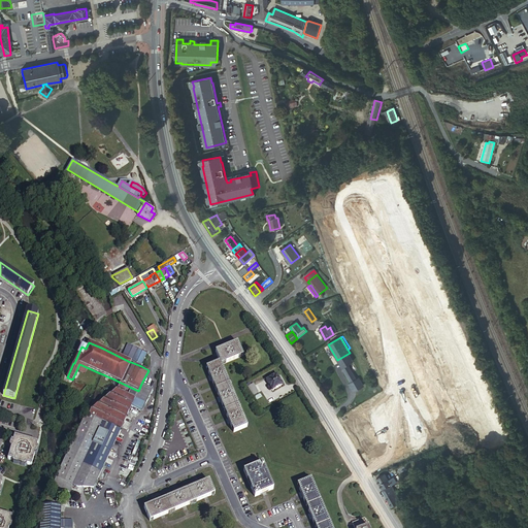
[(220,364),(221,367),(242,359),(237,344),(216,354),(220,364)]
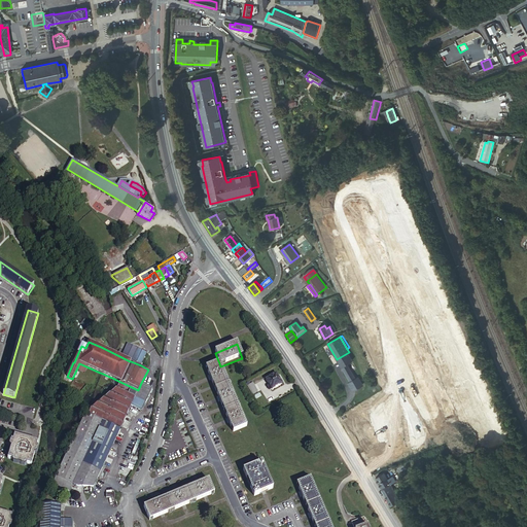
[(131,345),(129,347),(133,355),(130,361),(131,361),(137,349),(131,345)]
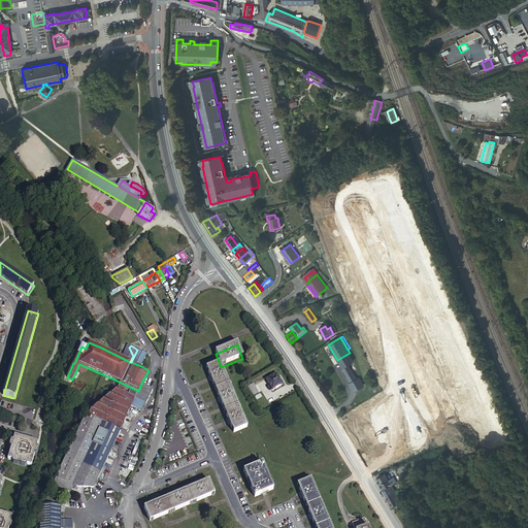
[(126,349),(122,358),(130,362),(133,356),(129,348),(126,349)]
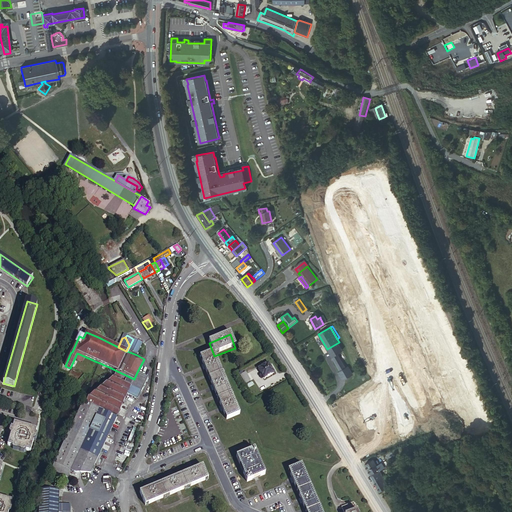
[(143,343),(133,339),(127,351),(137,355),(143,343)]
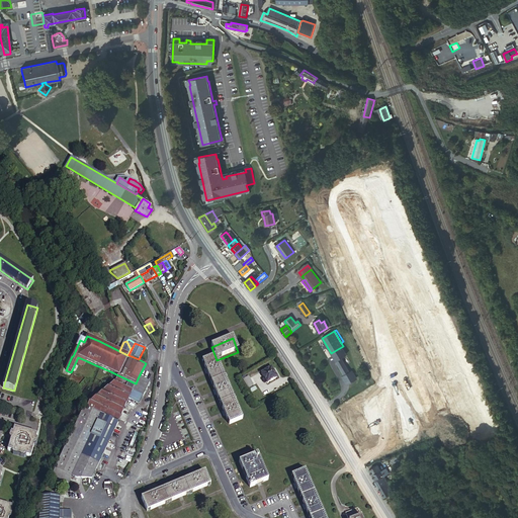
[(336,361),(342,357),(347,354),(343,346),(331,353),(336,361)]
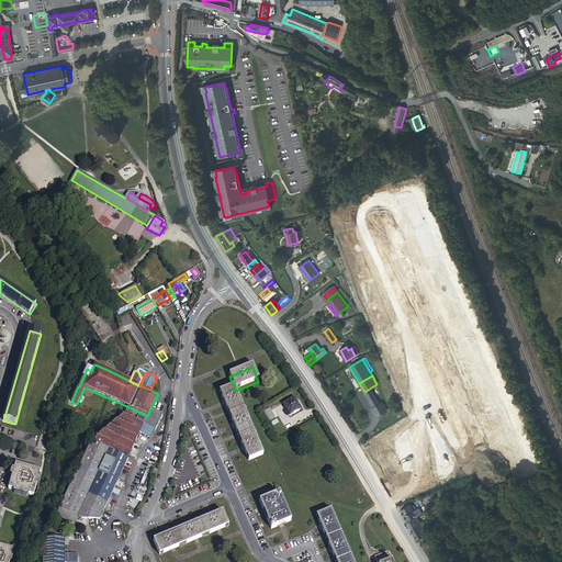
[(263,457),(235,391),(234,388),(220,394),(224,403),(222,404),(224,408),(226,408),(234,426),(232,427),(234,431),(236,430),(244,449),(242,449),(244,454),(246,453),(249,462),(263,457)]
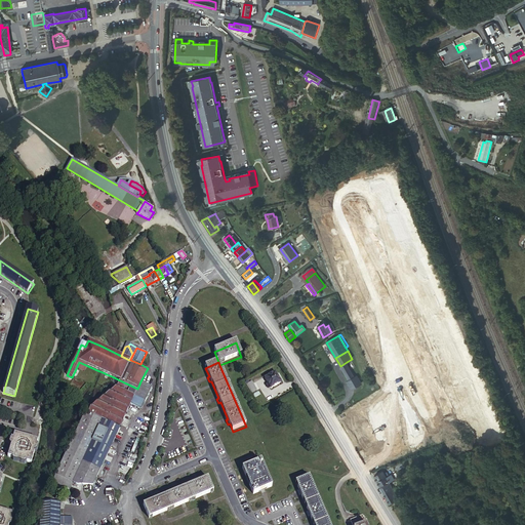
[(349,379),(355,376),(347,362),(340,366),(349,379)]
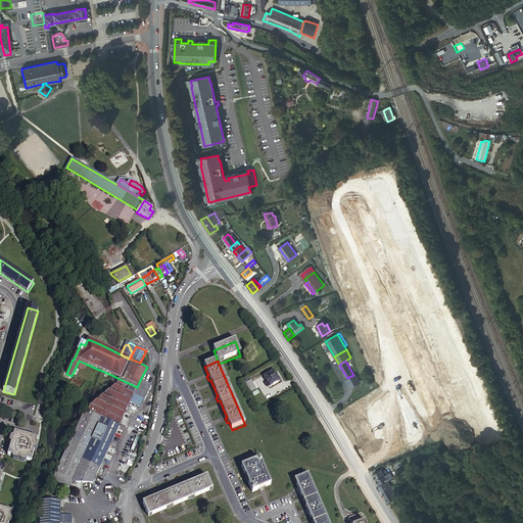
[(266,380),(270,386),(280,381),(274,371),(264,376),(266,380)]
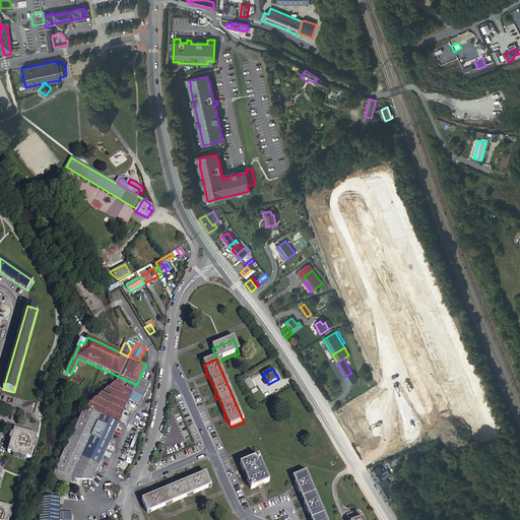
[(350,386),(356,382),(351,373),(345,376),(350,386)]
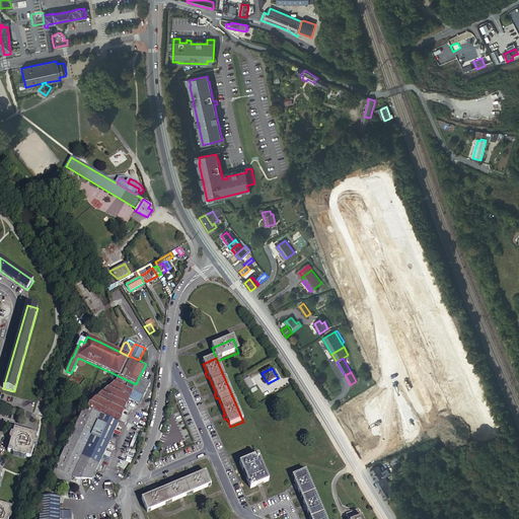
[(89,402),(87,408),(100,415),(118,423),(133,391),(136,384),(119,376),(105,388),(89,402)]
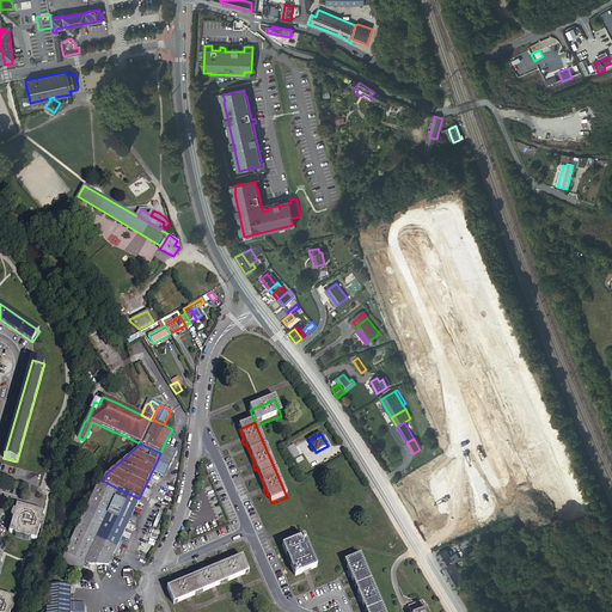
[(177,451),(164,445),(160,453),(157,461),(169,467),(177,451)]
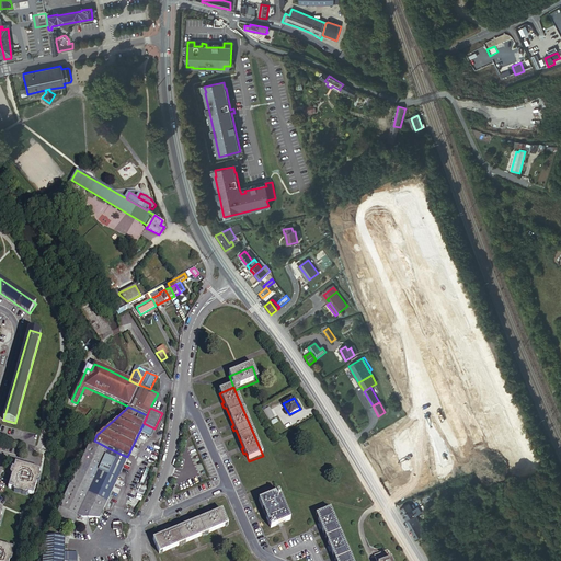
[(264,414),(270,423),(276,420),(271,410),(264,414)]
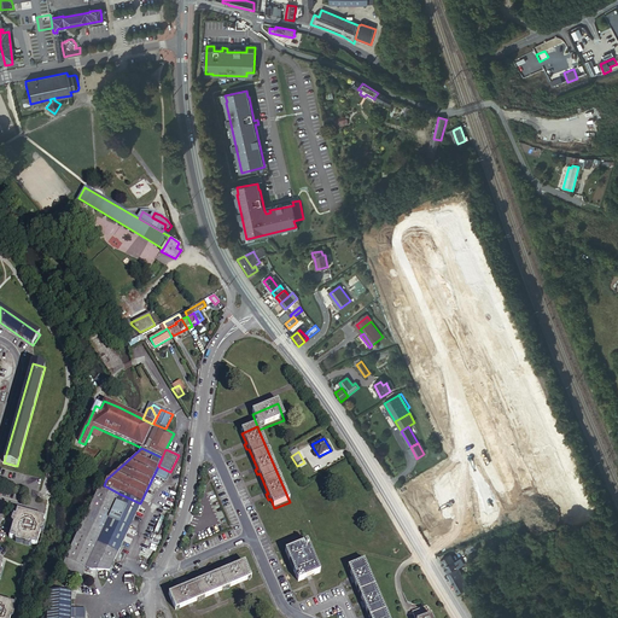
[(97,491),(97,493),(66,559),(85,567),(97,542),(120,494),(104,485),(97,491)]
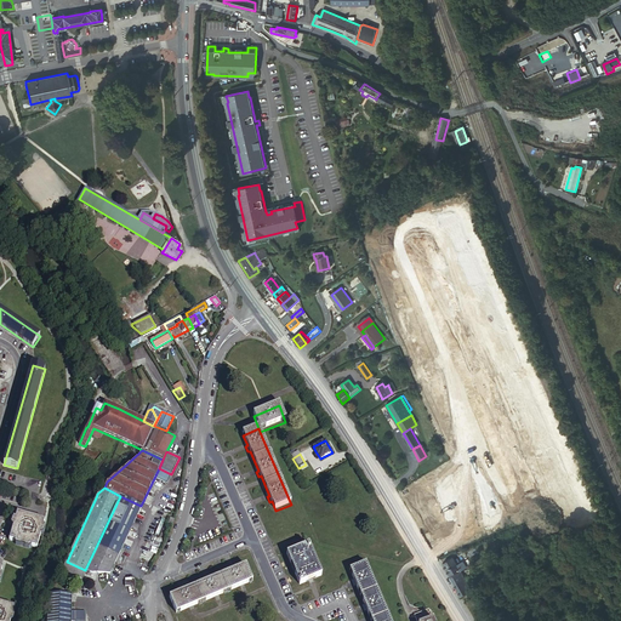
[(118,554),(141,506),(120,496),(97,545),(118,554)]
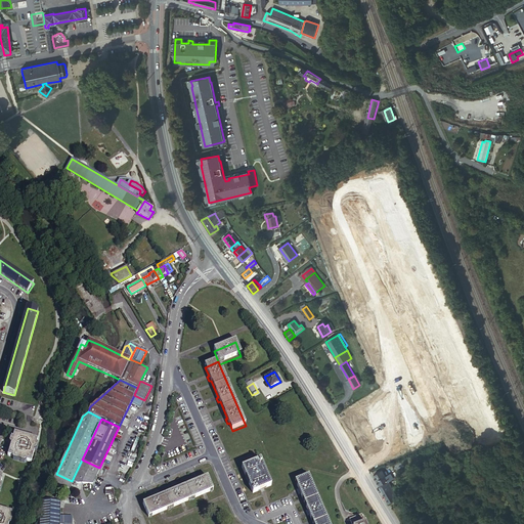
[(39,440),(37,439),(15,432),(13,437),(14,438),(12,443),(12,444),(11,444),(8,455),(12,457),(13,457),(13,459),(14,460),(15,461),(16,461),(17,461),(18,461),(20,462),(22,463),(25,464),(28,462),(32,463),(35,451),(34,450),(36,444),(37,444),(39,440)]
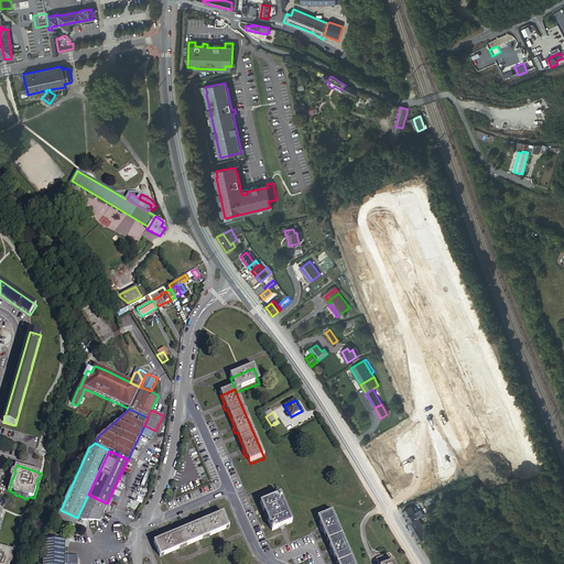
[(88,495),(77,518),(84,520),(99,520),(107,503),(88,495)]
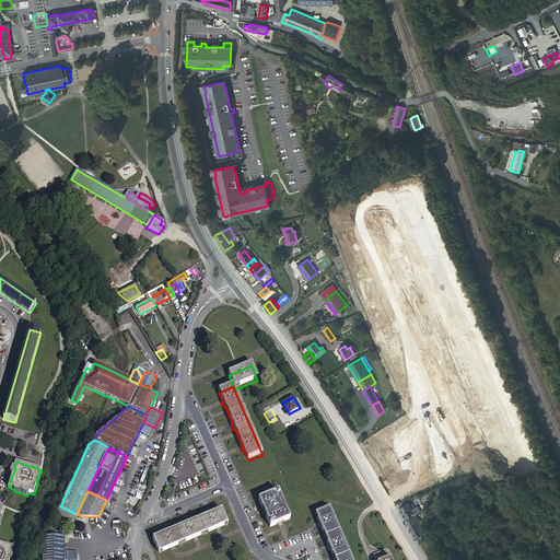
[(270,528),(290,520),(279,492),(259,501),(270,528)]
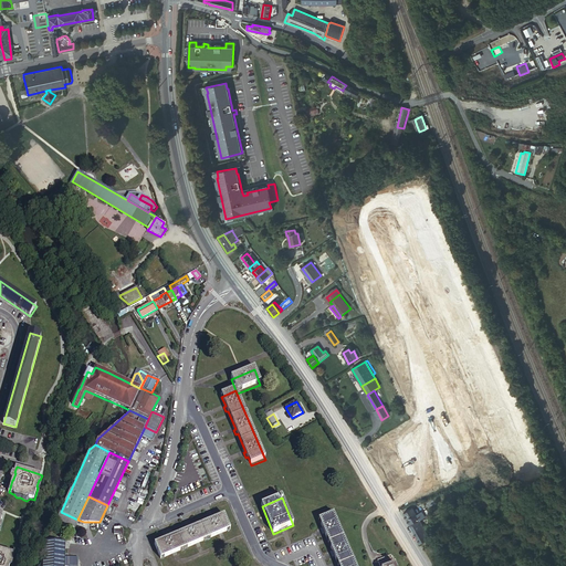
[(416,513),(415,510),(412,507),(404,513),(407,519),(416,513)]
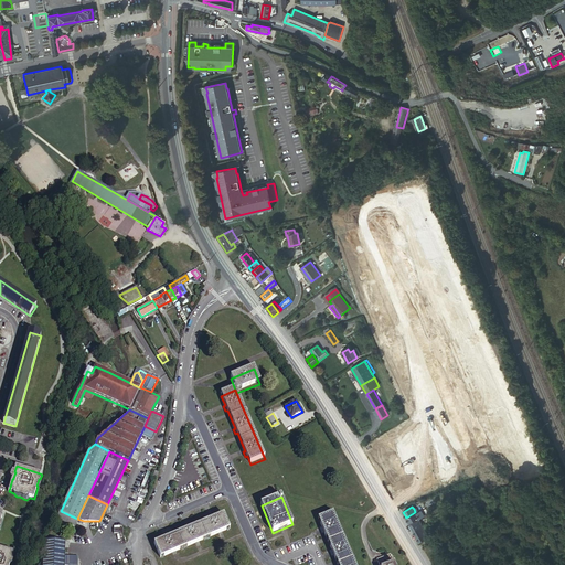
[(427,510),(426,508),(422,510),(416,513),(418,518),(418,519),(425,514),(423,512),(427,510)]
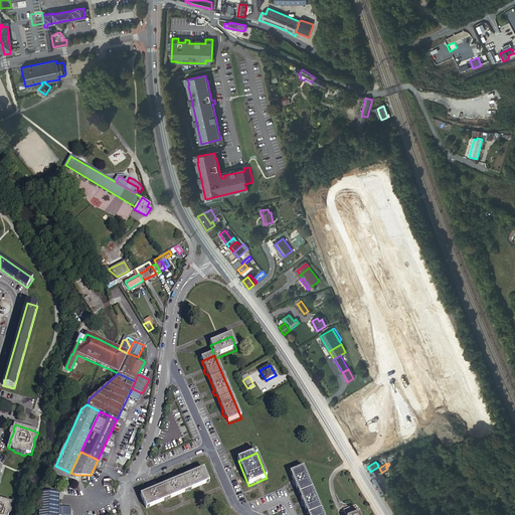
[(295,485),(308,479),(303,465),(289,471),(293,480),(295,484),(295,485)]
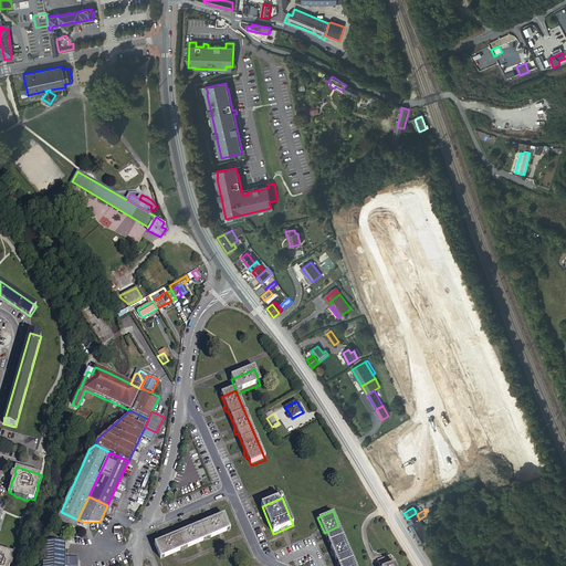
[(77,520),(61,512),(58,519),(74,526),(77,520)]
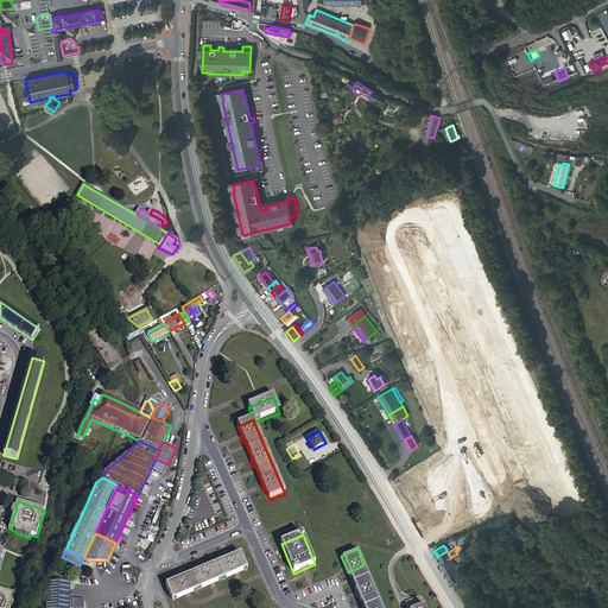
[(173,596),(247,564),(241,550),(232,553),(230,552),(226,553),(226,556),(207,564),(206,562),(201,564),(202,567),(182,575),(182,572),(176,575),(177,576),(168,581),(173,596)]
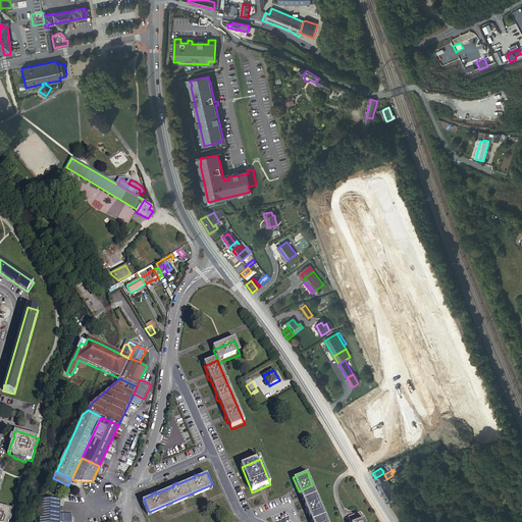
[(377,483),(386,478),(384,474),(383,473),(375,478),(377,483)]
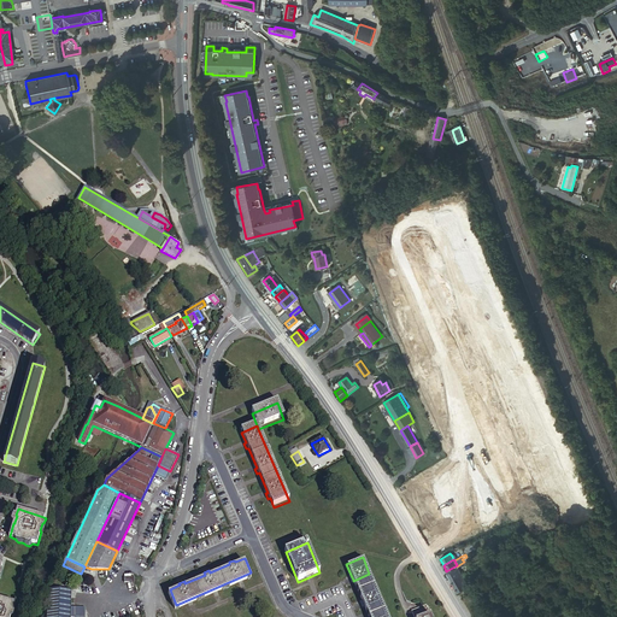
[(471,566),(470,562),(466,563),(458,568),(460,573),(460,574),(471,566)]
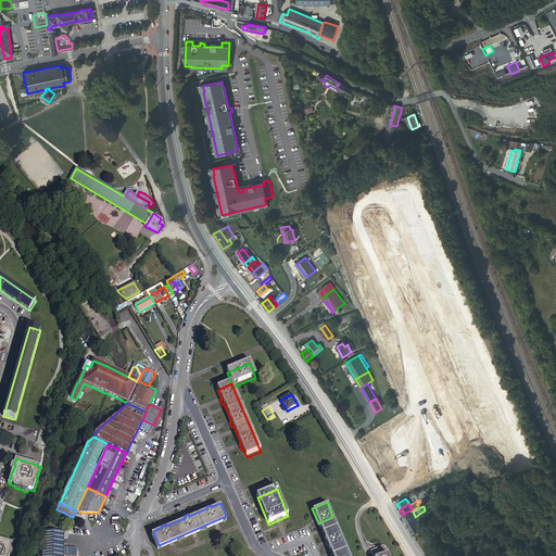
[(406,522),(415,517),(415,516),(413,512),(403,516),(406,522)]
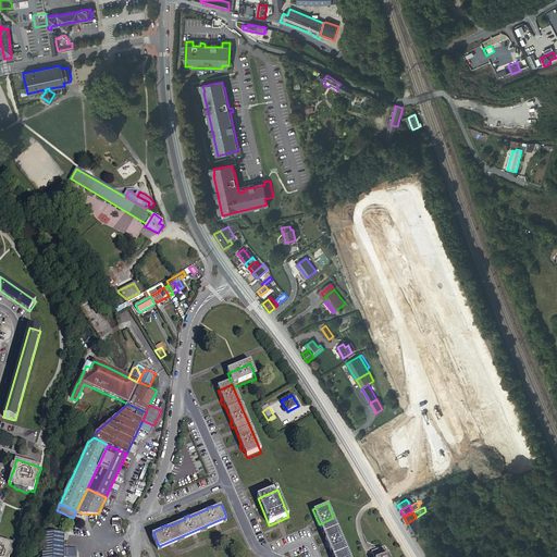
[(349,556),(333,518),(319,524),(326,543),(329,547),(332,556),(349,556)]
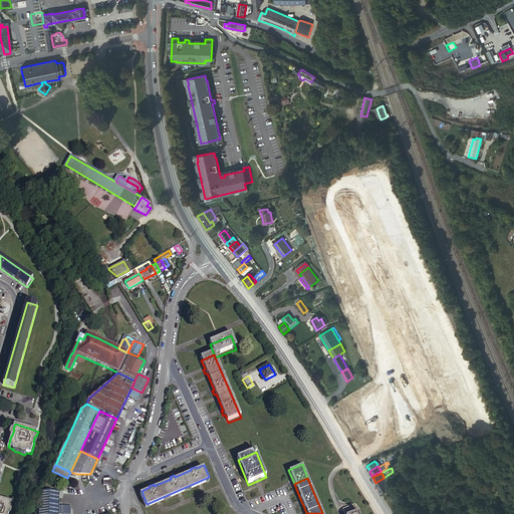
[(375,483),(381,493),(390,488),(383,478),(375,483)]
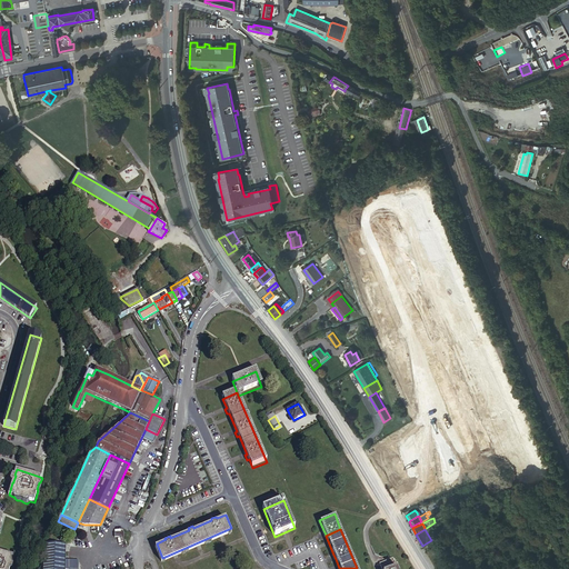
[(52,546),(52,558),(67,559),(67,546),(52,546)]
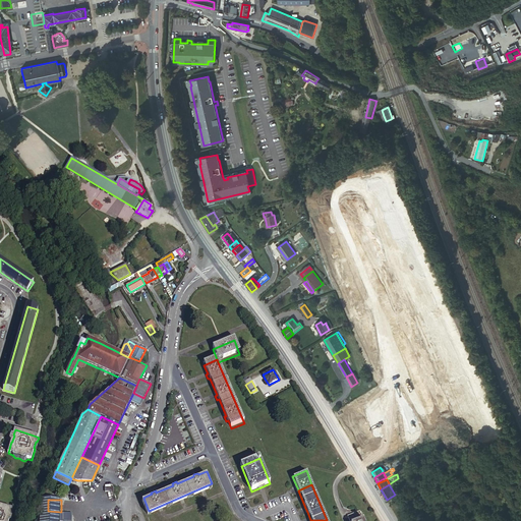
[(12,509),(0,506),(0,520),(8,520),(9,520),(8,520),(9,514),(10,514),(12,509)]
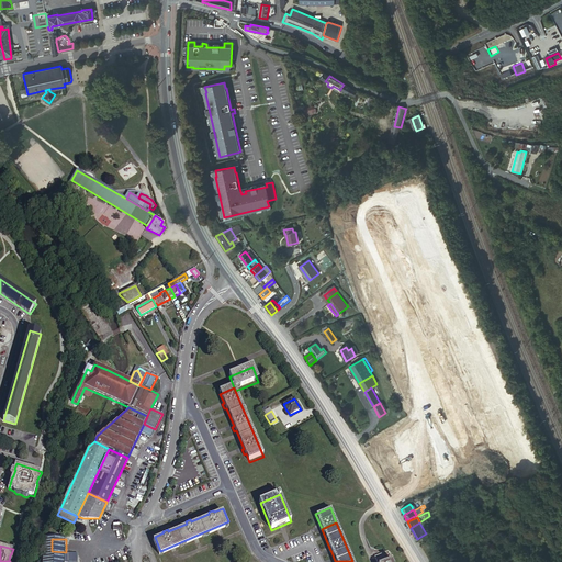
[(43,561),(63,561),(63,552),(43,551),(43,561)]
